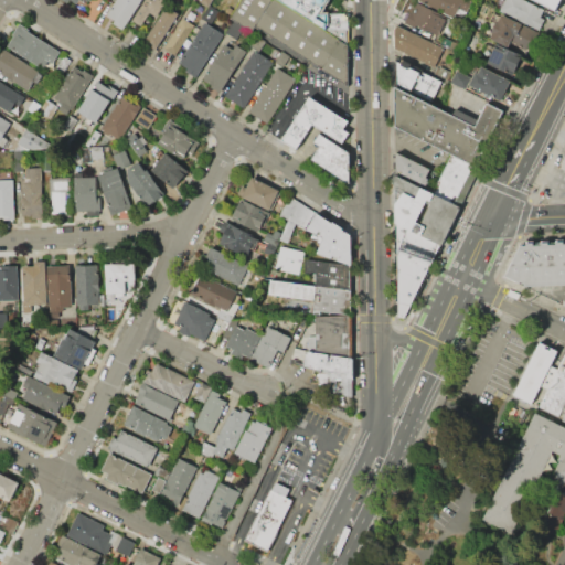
[(115,0),(140,0),(123,30),(112,23),(113,20),(106,17),(115,0)]
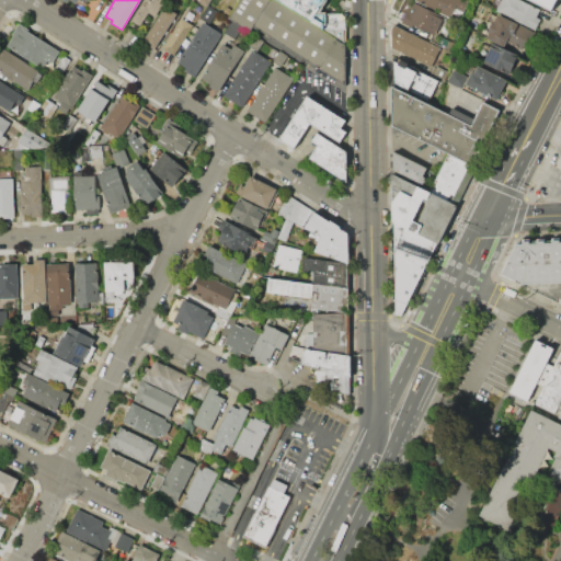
[(144,0),(162,0),(153,16),(148,12),(140,26),(132,21),(144,0)]
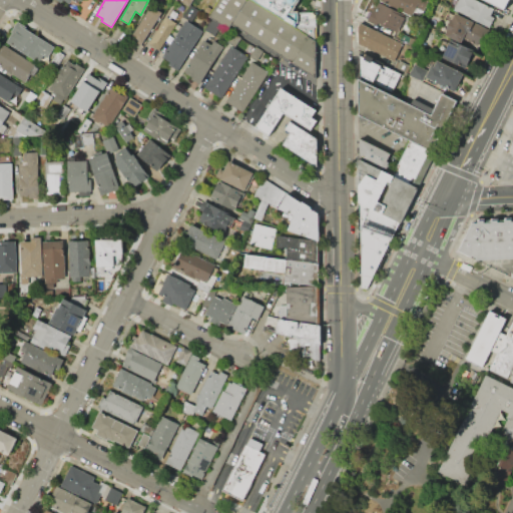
[(296,0),(290,12),(314,12),(315,41),(316,78),(315,79),(230,24),(227,28),(207,15),(216,0),(296,0)]
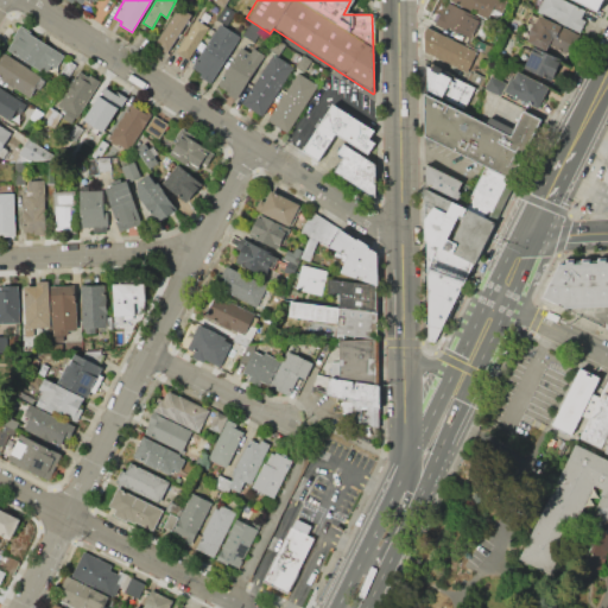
[(504,0),(507,1),(501,14),(493,10),(489,19),(451,1),(451,0),(504,0)]
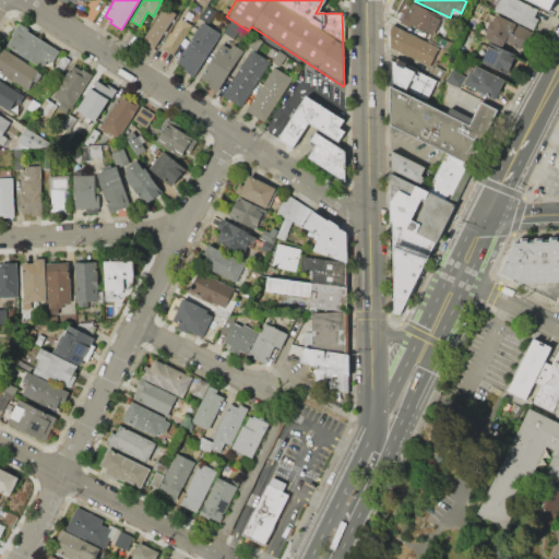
[(499,0),(518,0),(537,10),(534,16),(537,19),(532,30),(495,11),(499,0)]
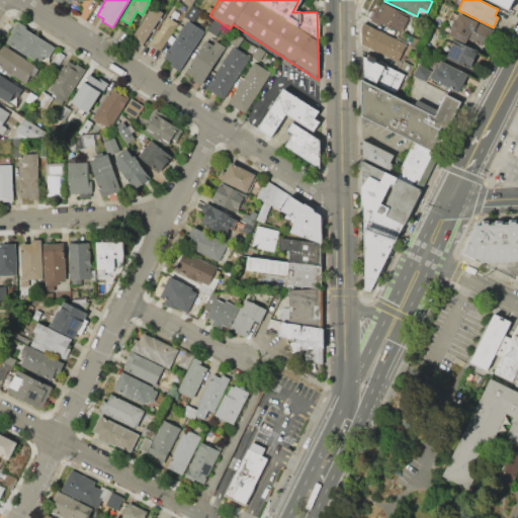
[(512,0),(508,8),(492,0),(512,0)]
